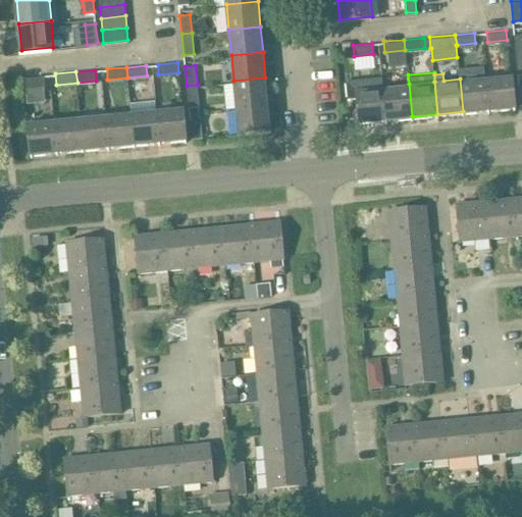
[(512,73),(485,76),(488,109),(515,106),(512,73)]
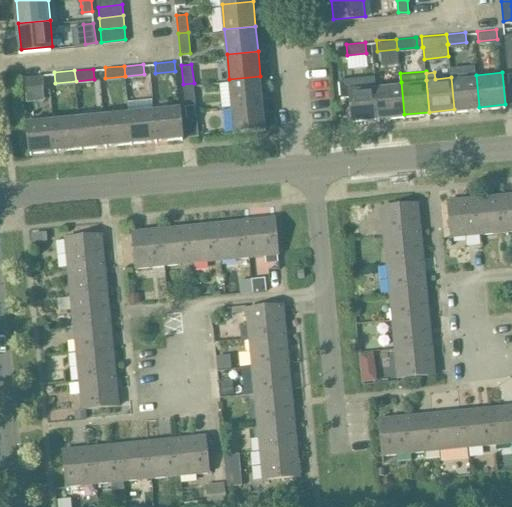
[(44,84),(43,73),(23,75),(24,86),(44,84)]
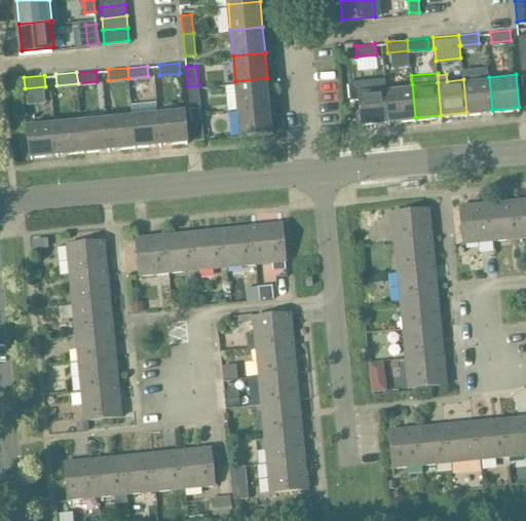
[(385,76),(348,80),(350,99),(360,98),(363,122),(389,119),(386,87),(385,76)]
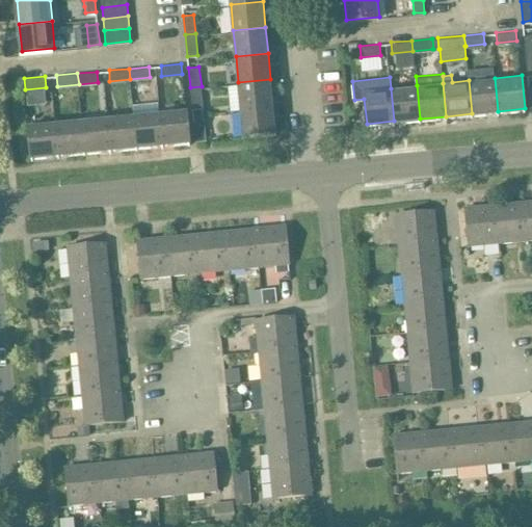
[(472,113),(498,111),(495,78),(469,80),(472,113)]
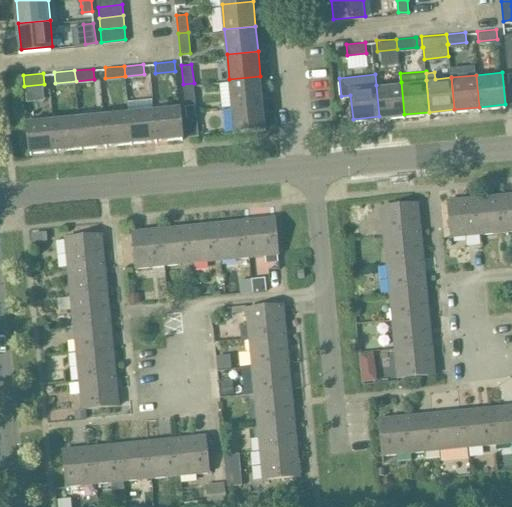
[(263,101),(260,76),(229,79),(232,104),(263,101)]
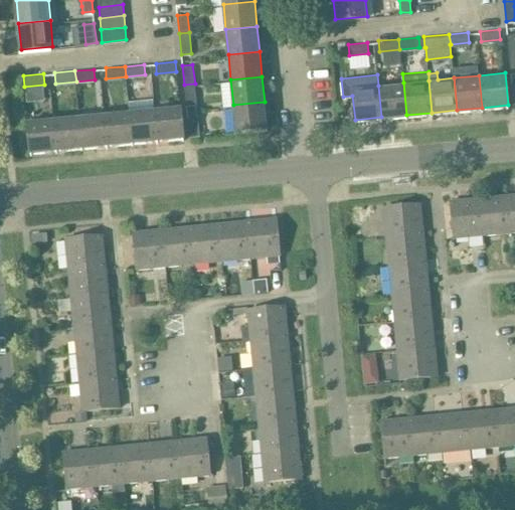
[(378,86),(381,117),(406,115),(403,82),(378,86)]
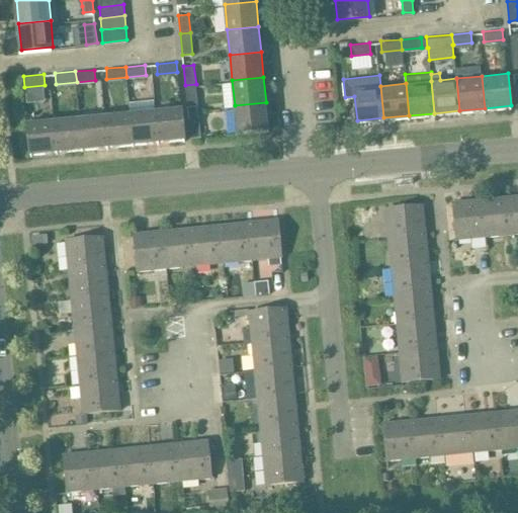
[(196,84),(185,85),(187,105),(198,104),(196,84)]
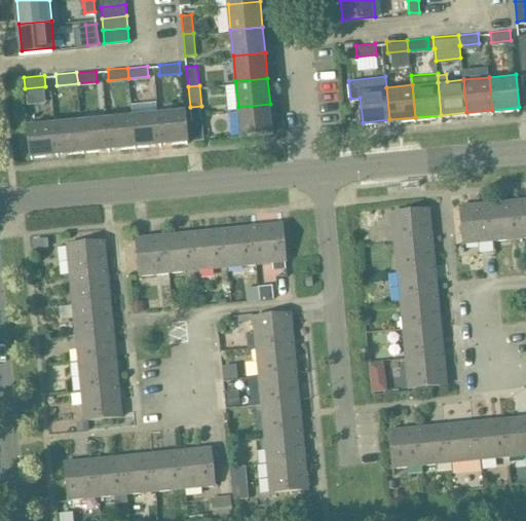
[(272,131),(270,104),(238,107),(240,134),(272,131)]
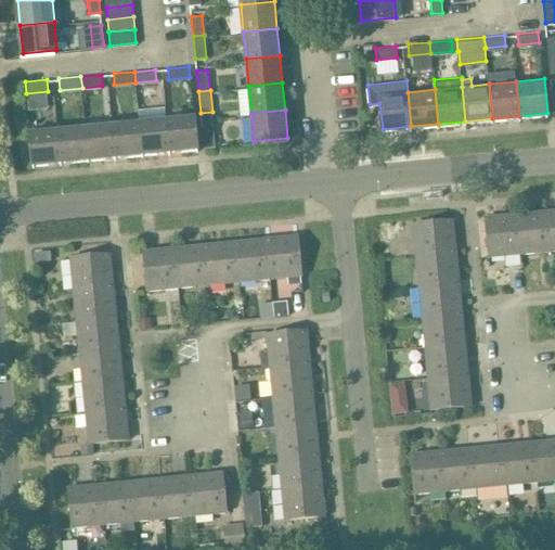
[(167,116),(170,150),(198,146),(195,113),(167,116)]
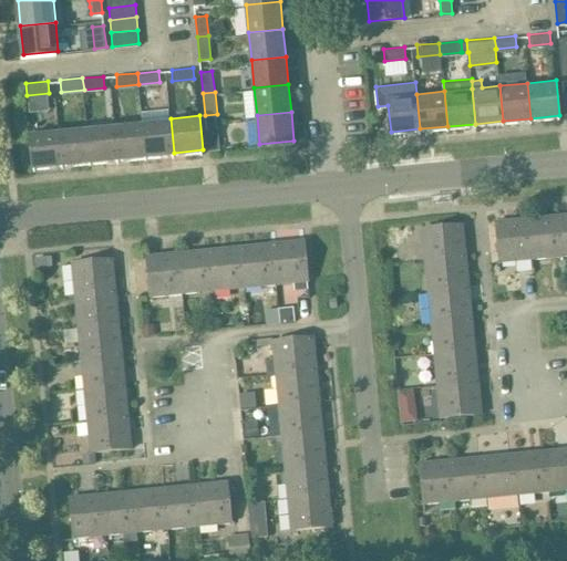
[(143,122),(146,156),(174,153),(171,118),(143,122)]
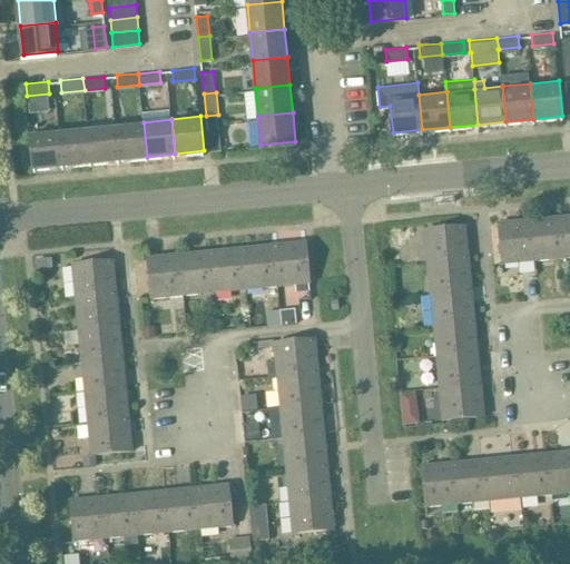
[(116,125),(119,159),(147,157),(144,122),(116,125)]
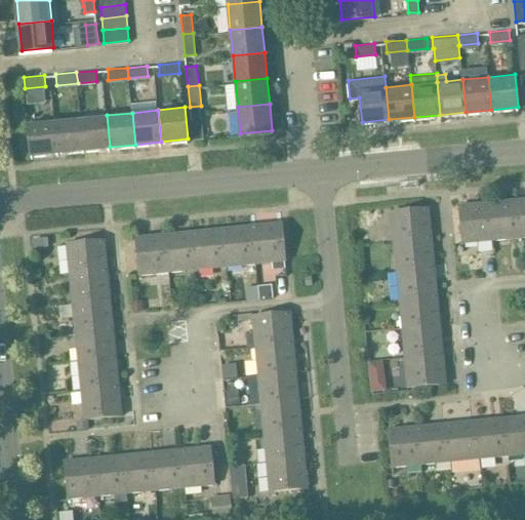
[(81,117),(84,150),(110,147),(107,115),(81,117)]
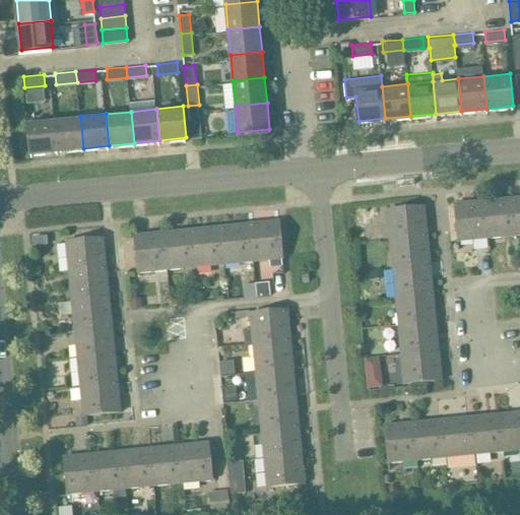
[(55,119),(58,150),(83,148),(80,116),(55,119)]
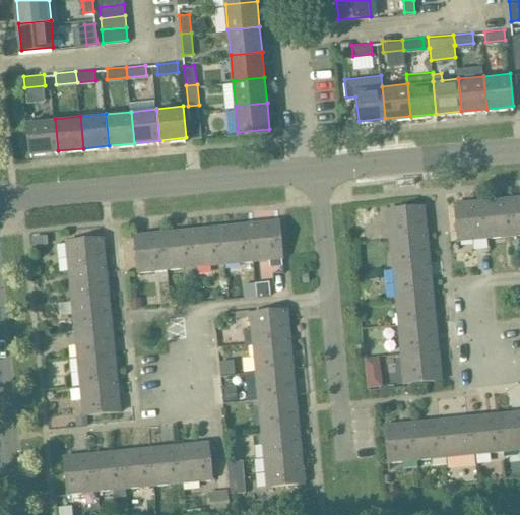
[(202,135),(199,116),(189,117),(191,137),(202,135)]
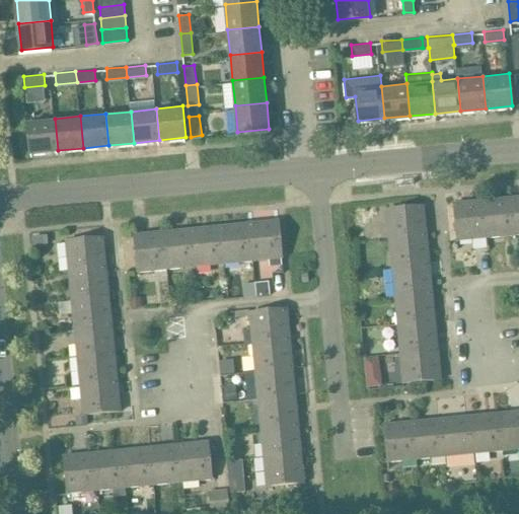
[(31,153),(58,150),(55,119),(28,122),(31,153)]
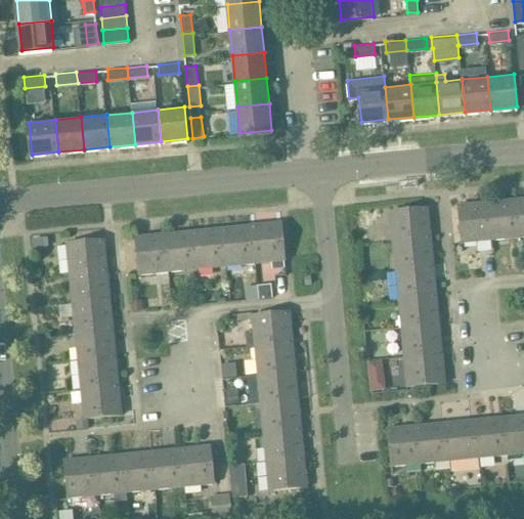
[(487,200),(491,238),(520,234),(517,197),(487,200)]
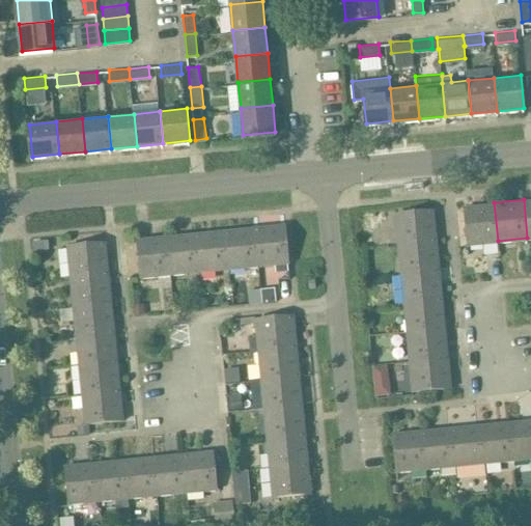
[(468,244),(498,241),(494,202),(464,205),(468,244)]
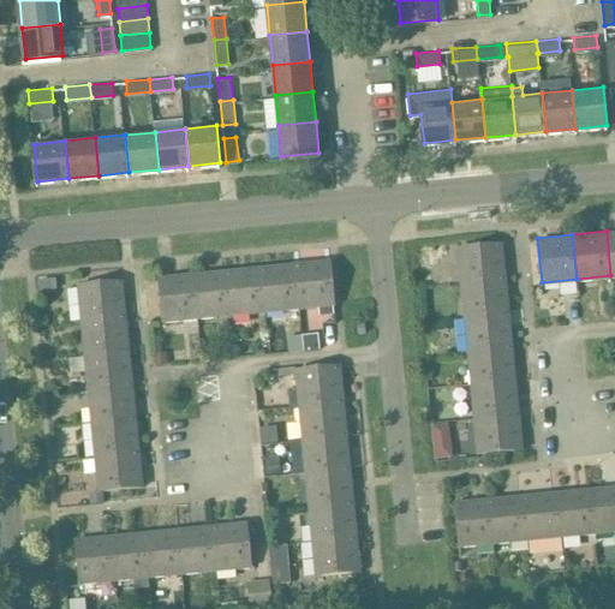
[(458,245),(461,280),(506,275),(502,240),(458,245)]
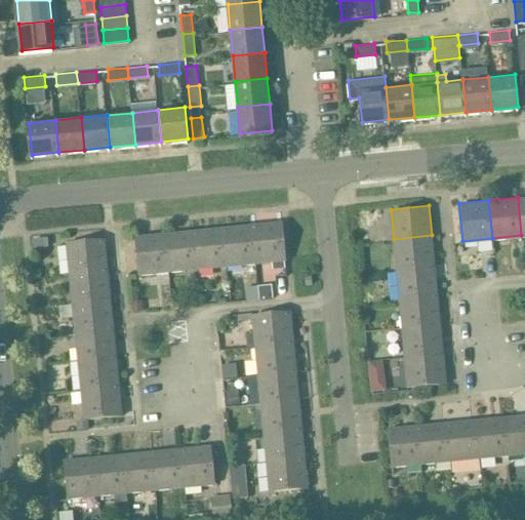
[(250,223),(254,261),(283,257),(280,220),(250,223)]
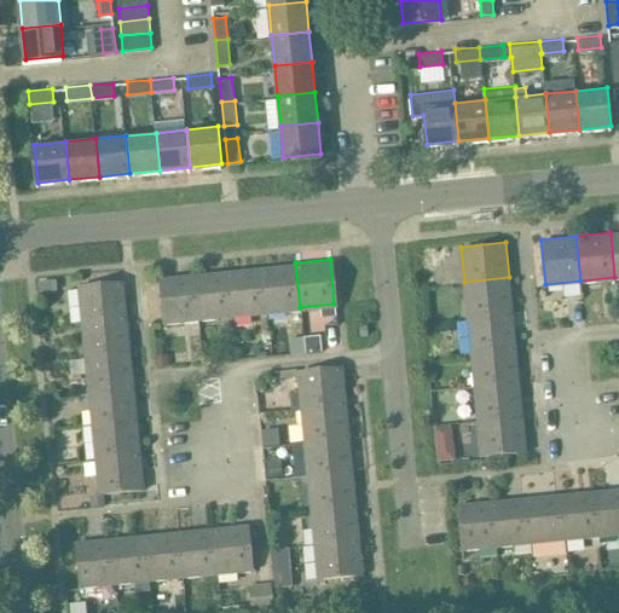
[(261,266),(266,311),(300,307),(295,262),(261,266)]
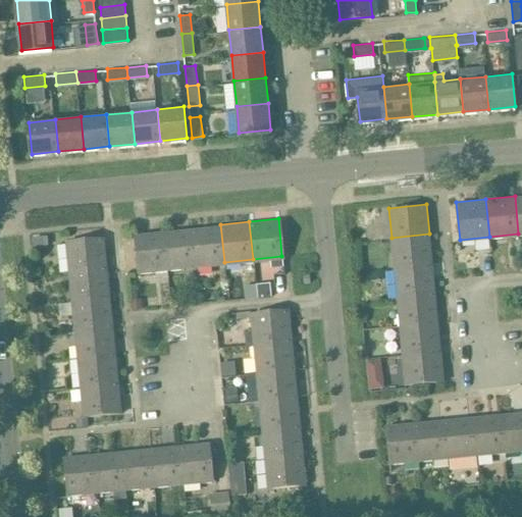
[(192,227),(196,265),(224,262),(220,224),(192,227)]
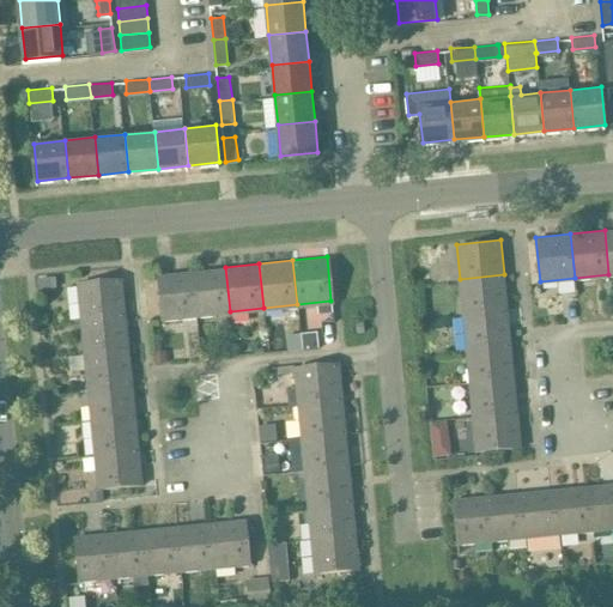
[(192,269),(196,314),(230,311),(225,267),(192,269)]
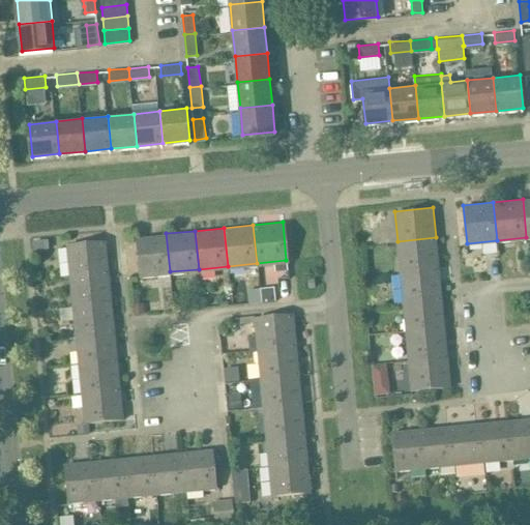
[(140,274),(170,271),(166,233),(136,236),(140,274)]
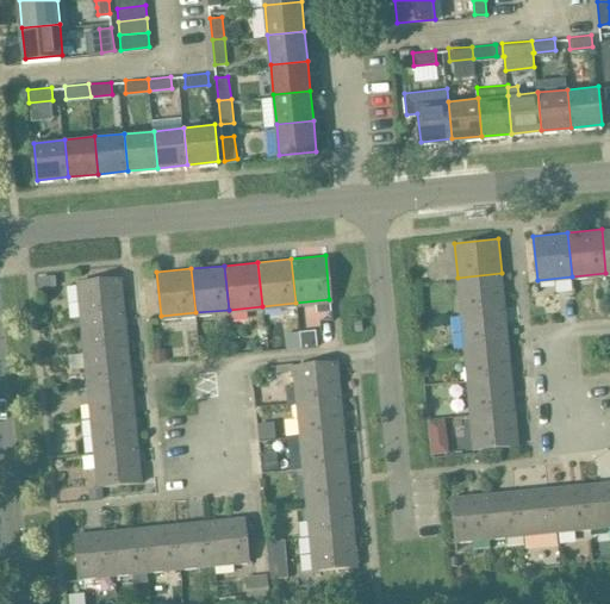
[(57,282),(56,272),(38,273),(41,285),(57,282)]
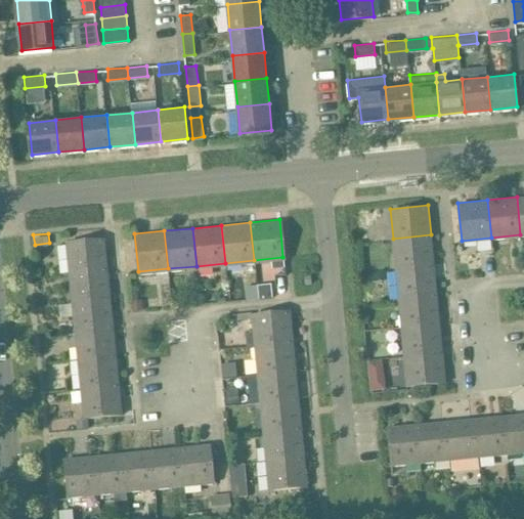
[(434,263),(431,234),(393,239),(396,267),(434,263)]
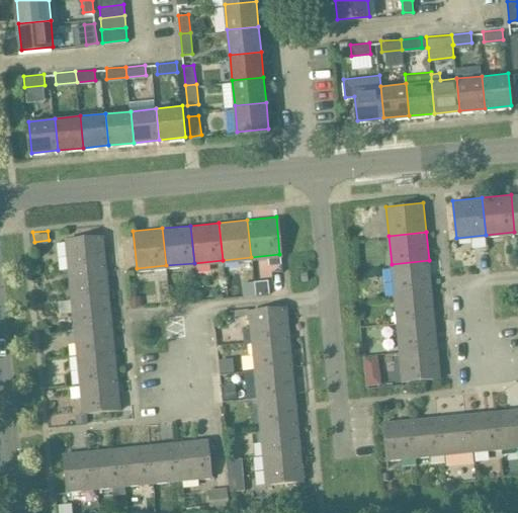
[(70,267),(105,263),(102,234),(67,238),(70,267)]
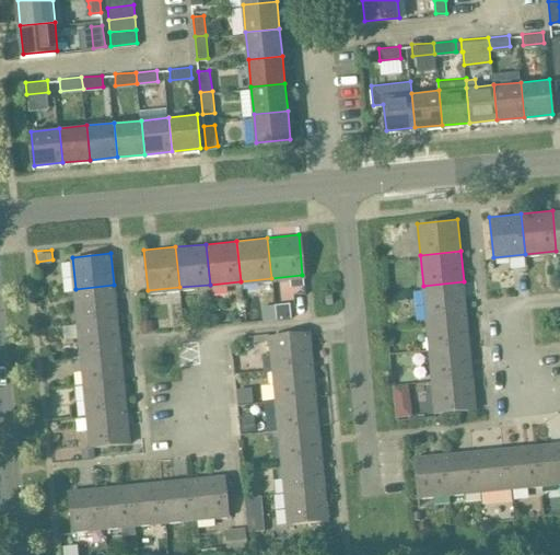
[(467,312),(464,281),(423,286),(427,316),(467,312)]
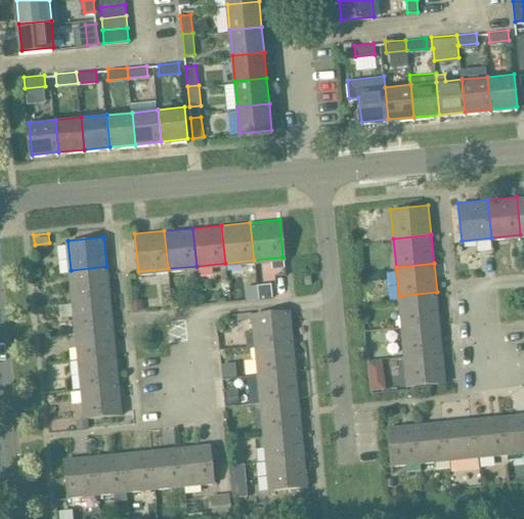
[(110,295),(106,266),(71,270),(74,299),(110,295)]
